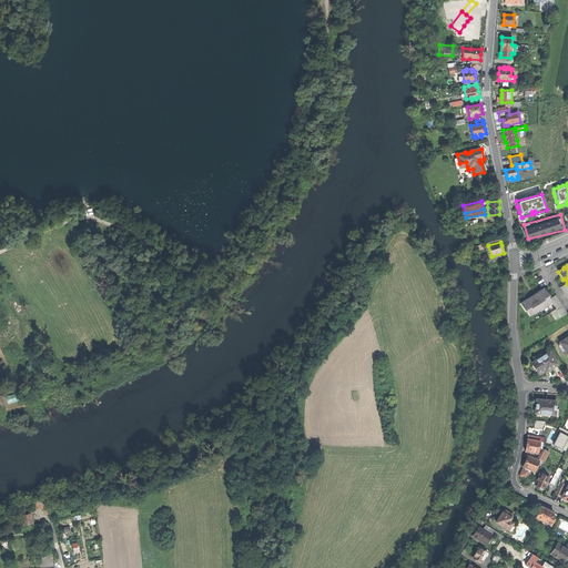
[(526,311),(529,316),(535,313),(534,312),(546,304),(547,305),(551,303),(549,300),(548,297),(549,296),(544,287),(538,292),(533,296),(526,301),(526,300),(519,303),(525,312),(526,311)]
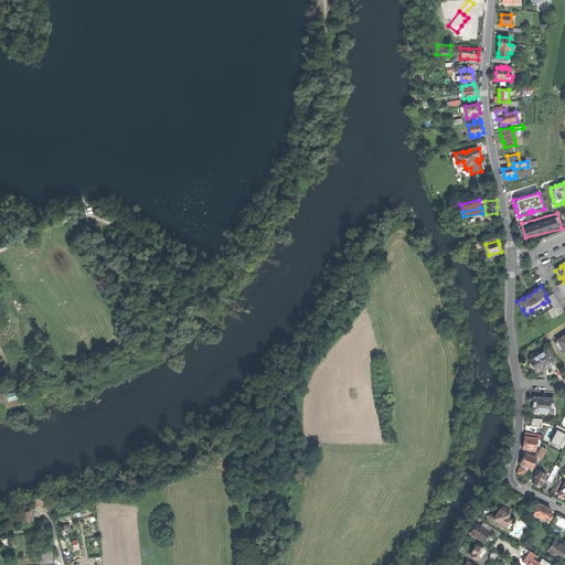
[(553,308),(558,304),(553,294),(546,298),(548,301),(553,308)]
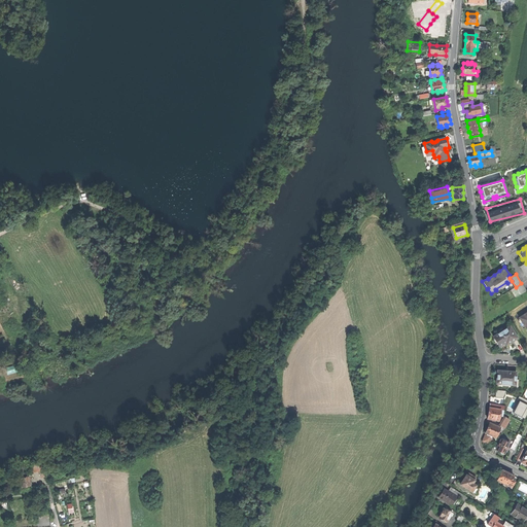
[(522,284),(517,288),(521,294),(526,291),(522,284)]
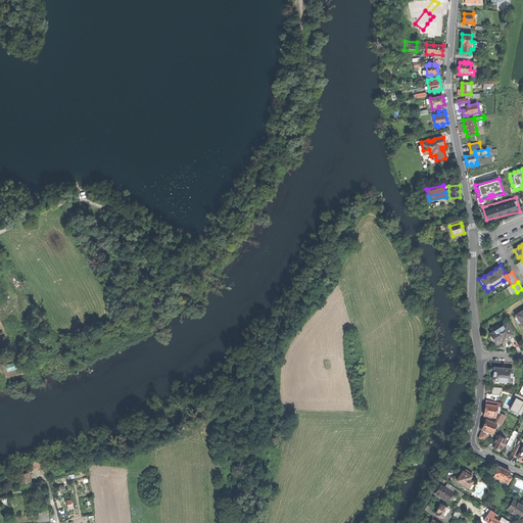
[(489,334),(495,344),(506,338),(507,340),(511,337),(514,335),(506,324),(489,334)]
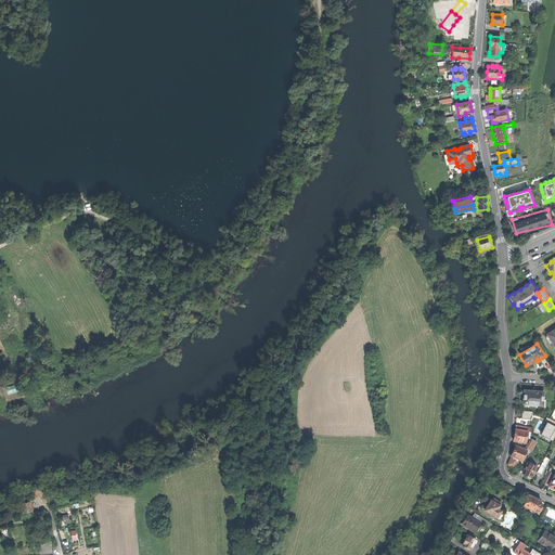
[(528,404),(542,405),(543,400),(543,392),(532,391),(524,390),(523,404),(528,404)]
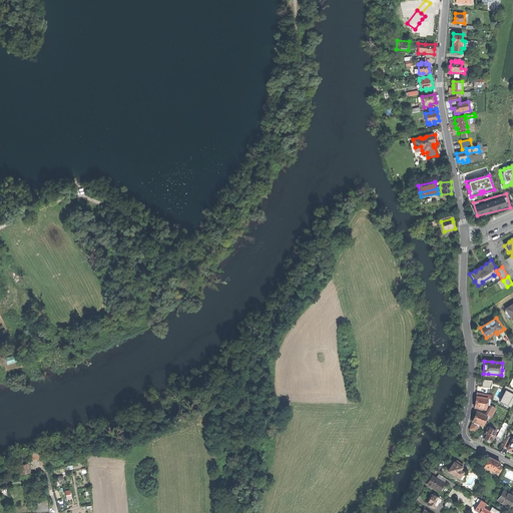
[(501,375),(488,374),(488,377),(504,378),(505,370),(502,370),(501,375)]
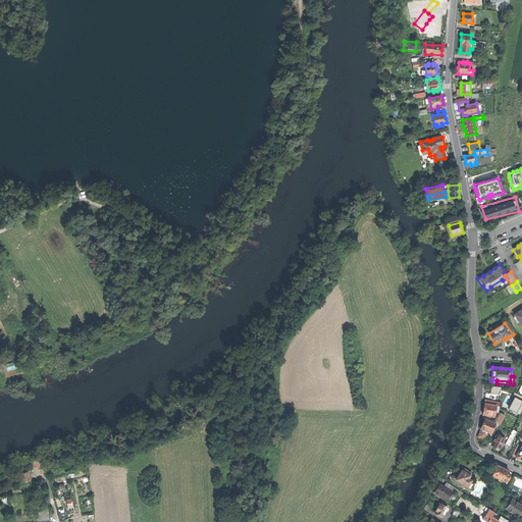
[(521,395),(518,393),(510,408),(520,414),(521,411),(521,395)]
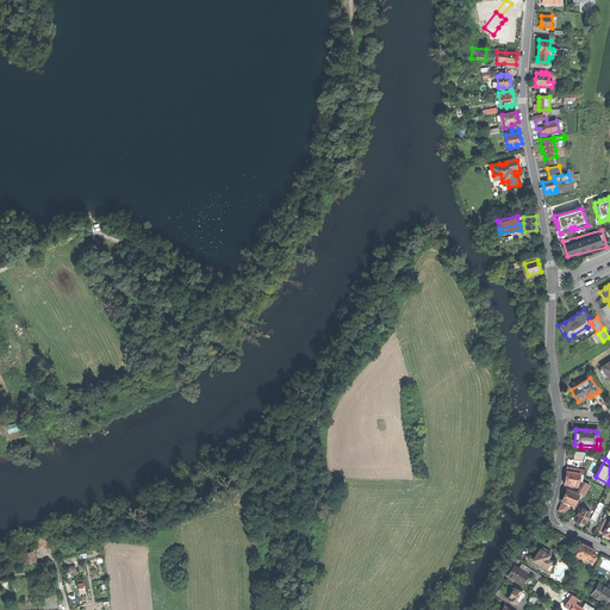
[(578,487),(579,474),(574,473),(566,472),(565,478),(565,485),(570,486),(573,486),(578,487)]
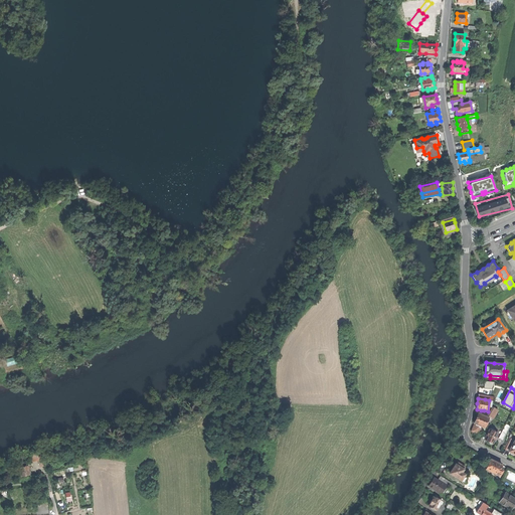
[(490,416),(493,418),(498,410),(494,407),(489,416),(490,416)]
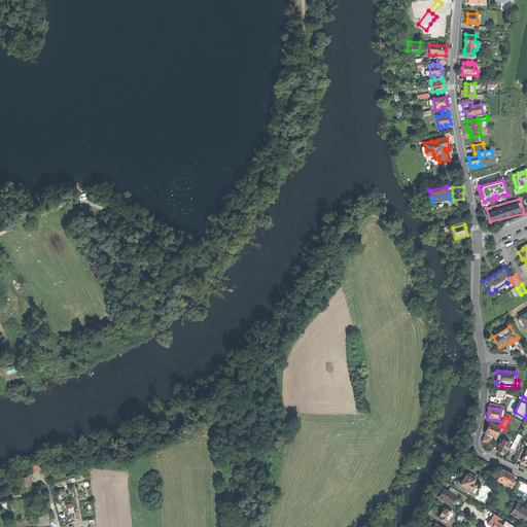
[(493,436),(496,437),(498,431),(500,427),(490,423),(488,428),(485,433),(487,434),(493,436)]
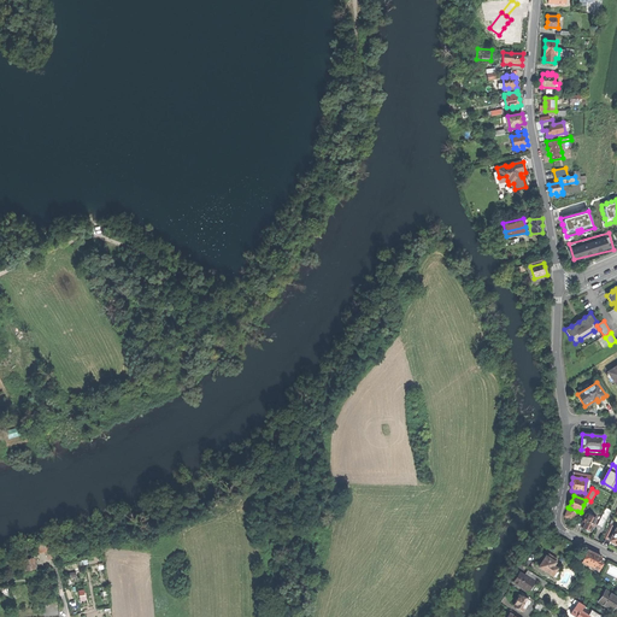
[(597,526),(601,527),(610,511),(606,509),(597,526)]
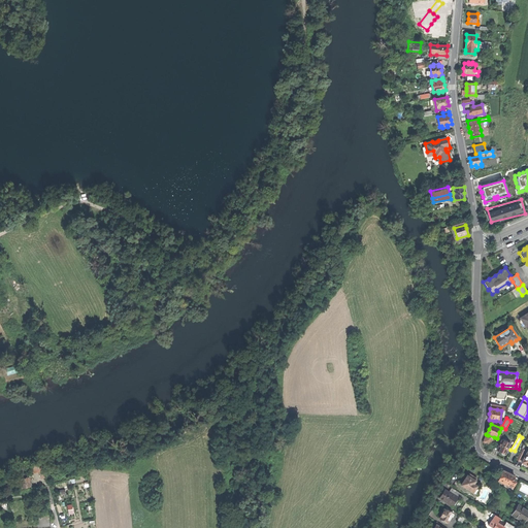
[(483,442),(491,446),(493,439),(488,437),(486,436),(483,442)]
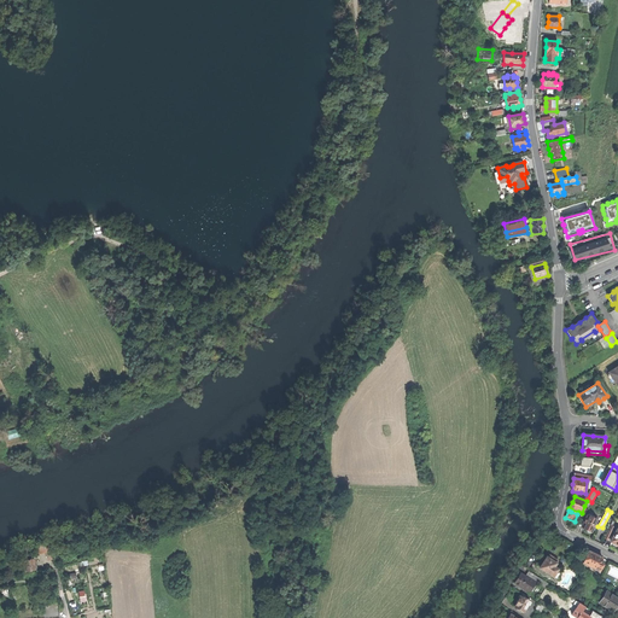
[(587,516),(582,528),(586,529),(587,530),(588,532),(592,532),(598,520),(587,516)]
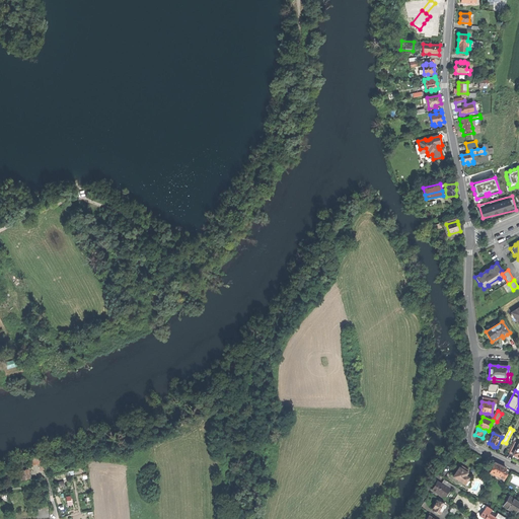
[(39,463),(45,462),(43,454),(31,457),(33,465),(39,463)]
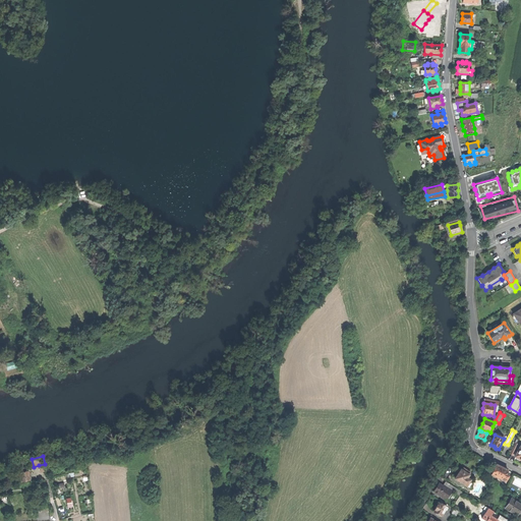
[(508,470),(502,467),(497,465),(491,474),(506,481),(506,480),(508,476),(506,474),(507,472),(508,470)]
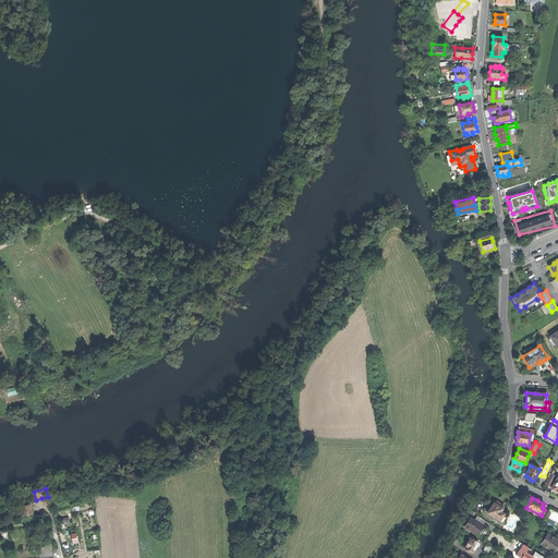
[(500,512),(502,509),(495,504),(494,502),(490,508),(487,513),(499,521),(504,514),(500,512)]
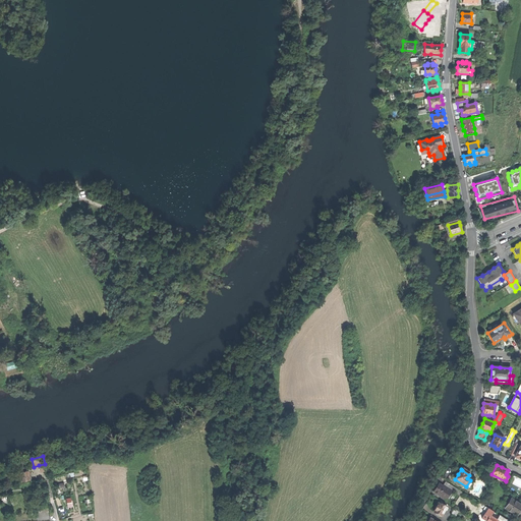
[(20,473),(21,482),(26,481),(31,480),(29,471),(20,473)]
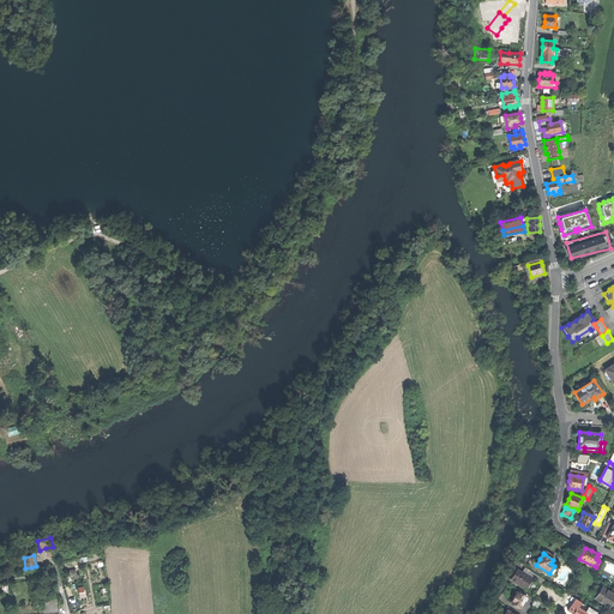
[(533,579),(535,575),(524,567),(522,572),(533,579)]
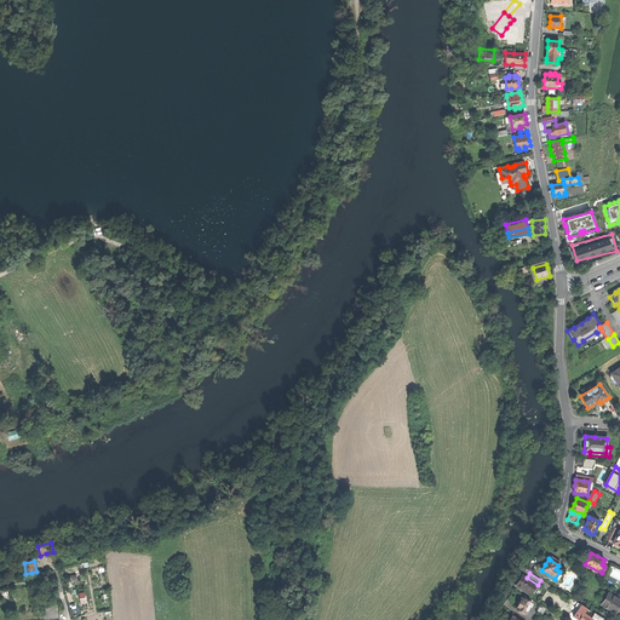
[(524,591),(530,581),(521,575),(518,580),(516,585),(524,591)]
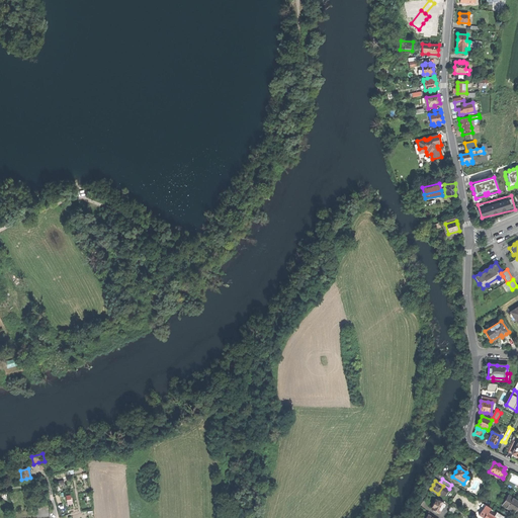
[(459,490),(451,485),(449,489),(456,493),(459,490)]
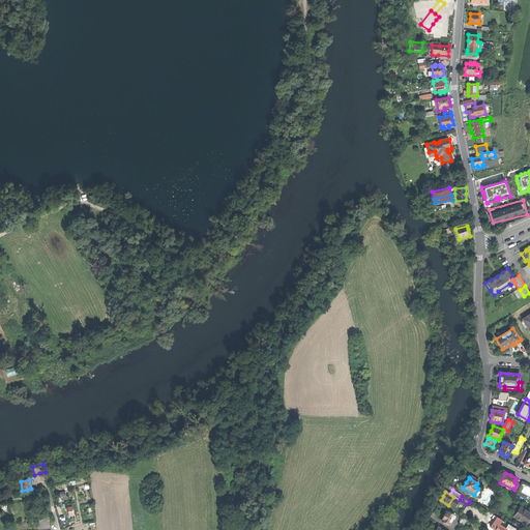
[(458,502),(459,500),(453,497),(448,505),(453,508),(454,506),(458,502)]
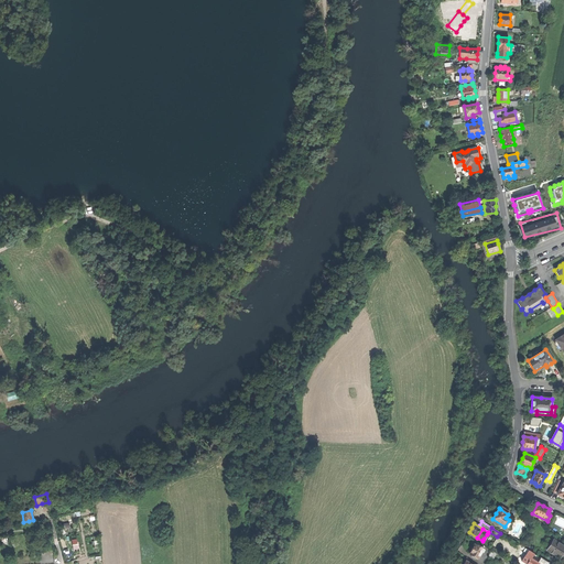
[(548,550),(563,561),(563,560),(563,546),(554,540),(548,550)]
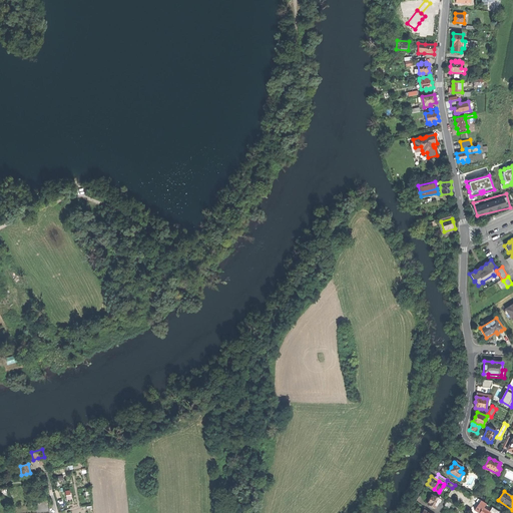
[(427,504),(435,508),(439,499),(432,495),(429,499),(427,504)]
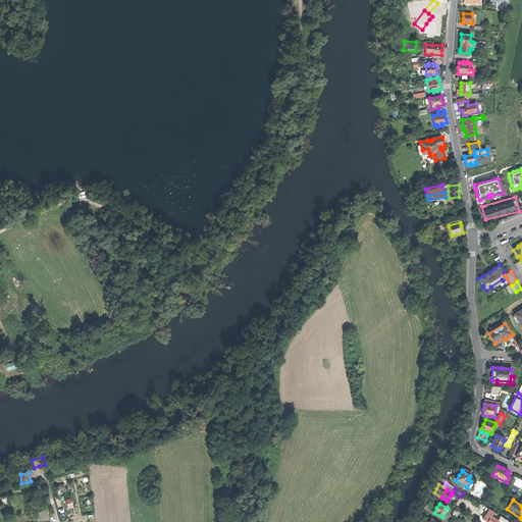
[(507,521),(508,521),(502,517),(497,514),(486,508),(484,510),(487,512),(486,514),(490,517),(499,521),(507,521)]
